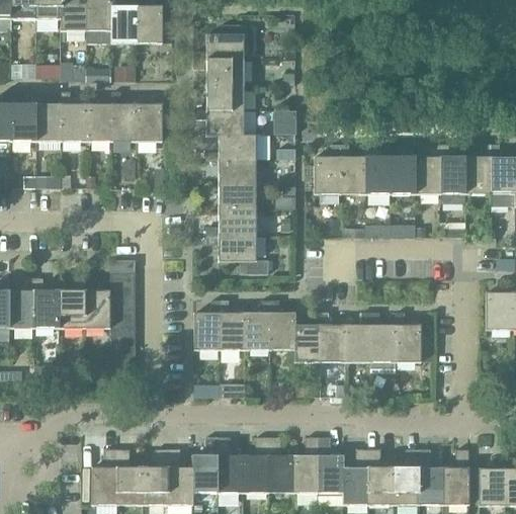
[(12,17),(11,0),(0,0),(0,29),(11,29),(11,17),(12,17)]
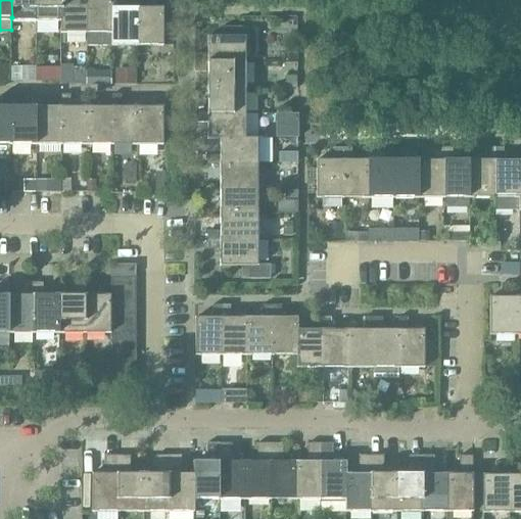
[(11,0),(12,17),(38,18),(38,0),(11,0)]
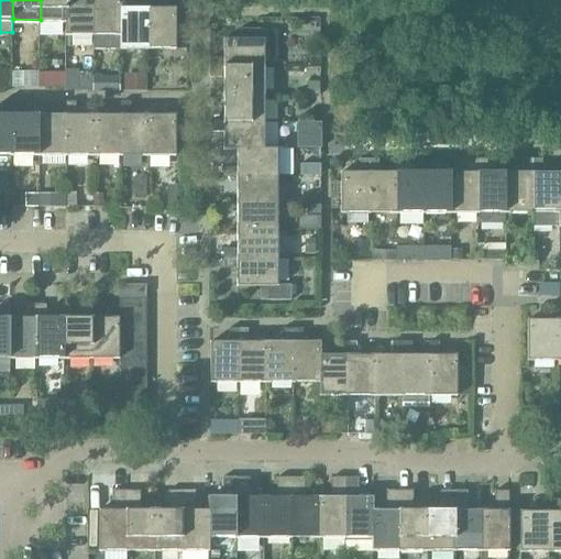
[(41,0),(41,20),(67,20),(68,20),(67,0),(41,0)]
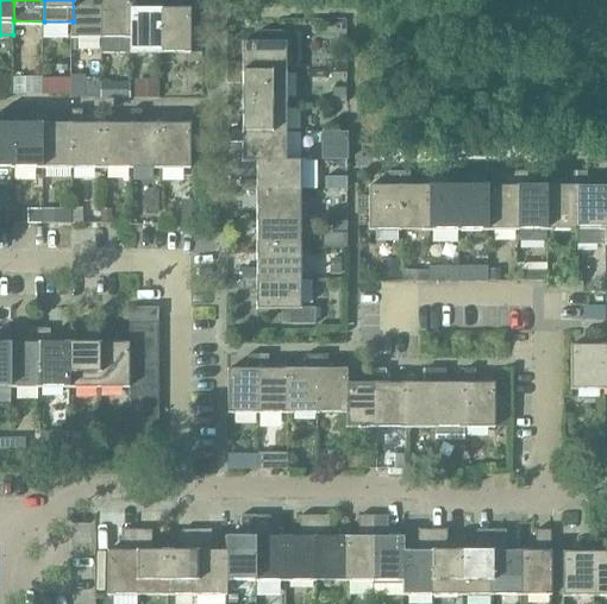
[(73,36),(102,36),(102,0),(73,0),(74,21),(73,21),(73,36)]
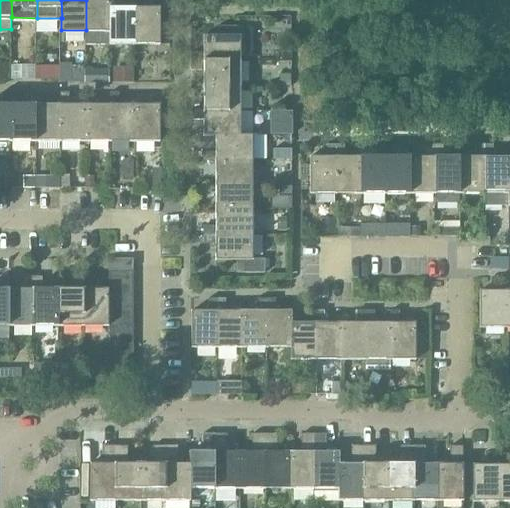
[(86,42),(111,42),(111,4),(112,4),(112,0),(86,0),(86,30),(86,42)]
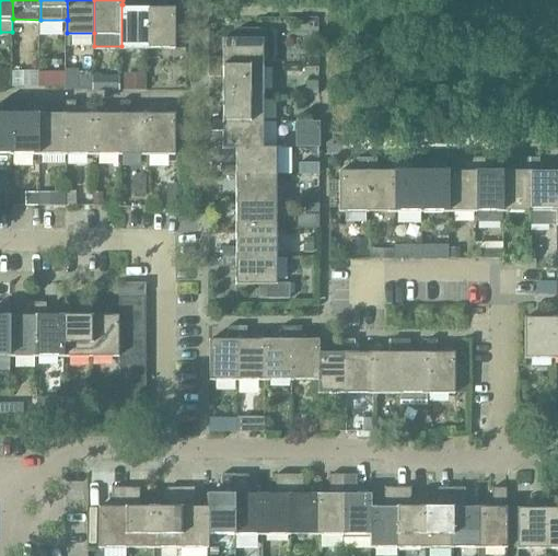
[(148,46),(148,4),(148,0),(139,0),(139,4),(123,4),(121,4),(121,46),(148,46)]
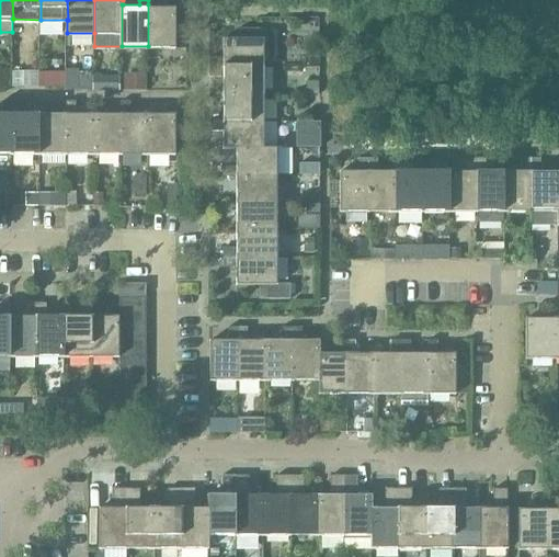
[(148,4),(148,46),(177,46),(177,6),(148,4)]
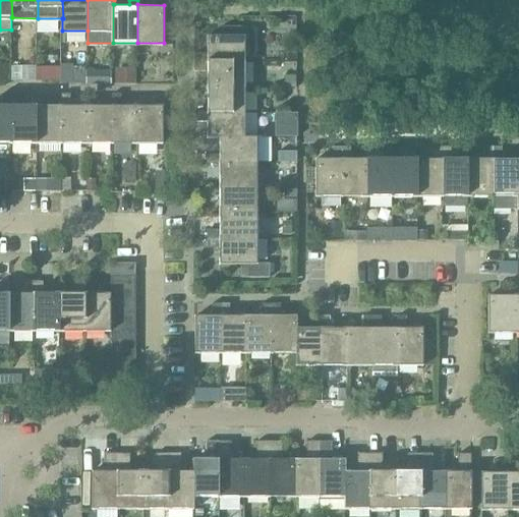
[(195,50),(195,59),(246,59),(246,53),(252,53),(255,50),(255,31),(252,27),(242,27),(242,23),(224,23),(223,33),(208,33),(208,50),(195,50)]
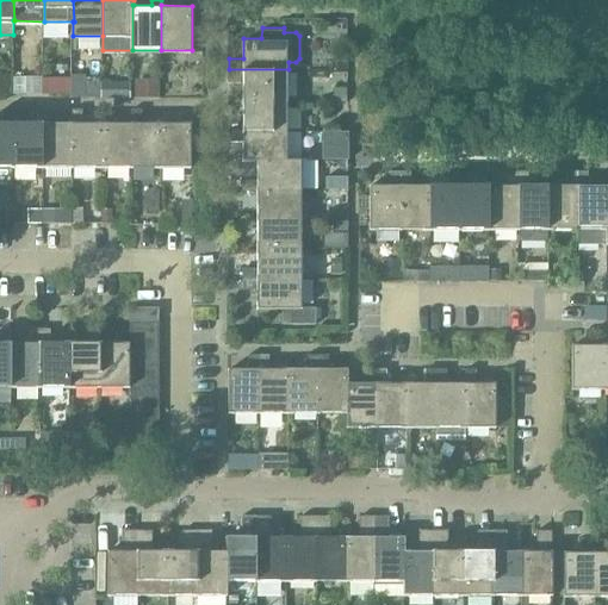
[(243,80),(243,98),(289,98),(289,69),(229,69),(229,80),(243,80)]
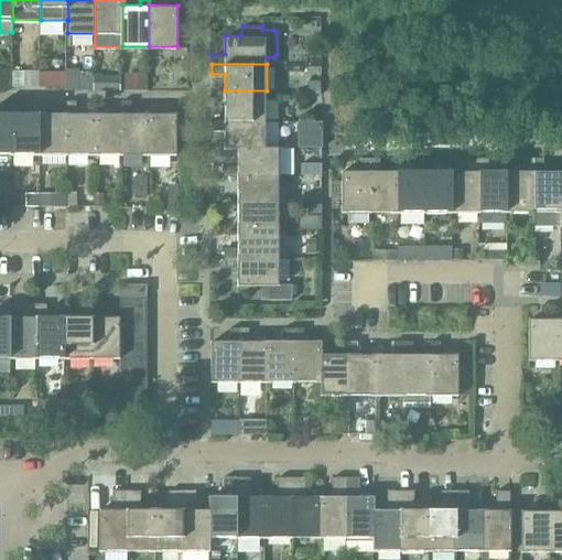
[(14,84),(14,68),(0,67),(0,83),(8,83),(14,84)]
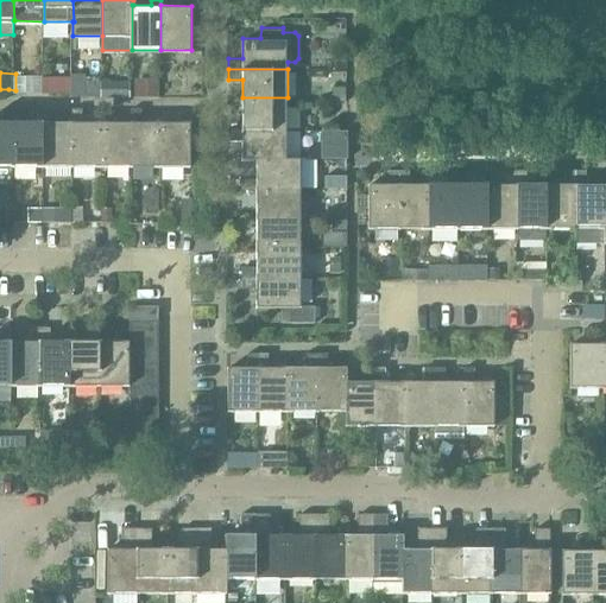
[(26,73),(16,74),(16,90),(26,89),(26,73)]
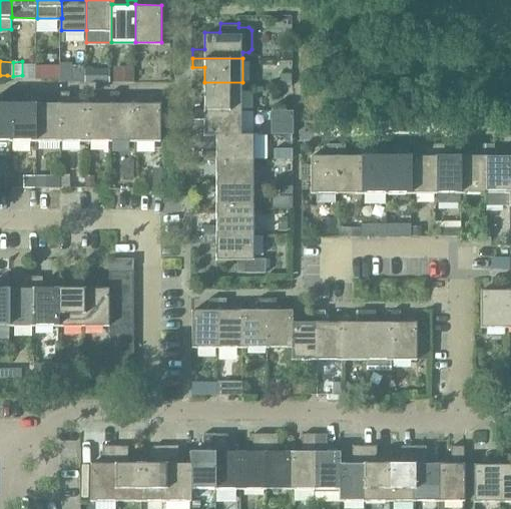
[(49,62),(49,76),(60,76),(61,76),(61,62),(49,62)]
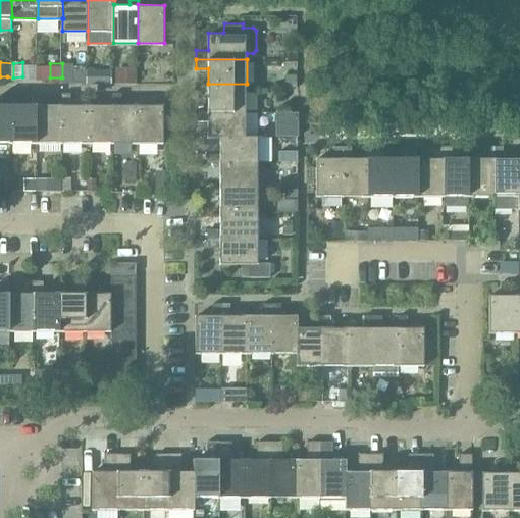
[(115,64),(115,81),(138,81),(138,64),(115,64)]
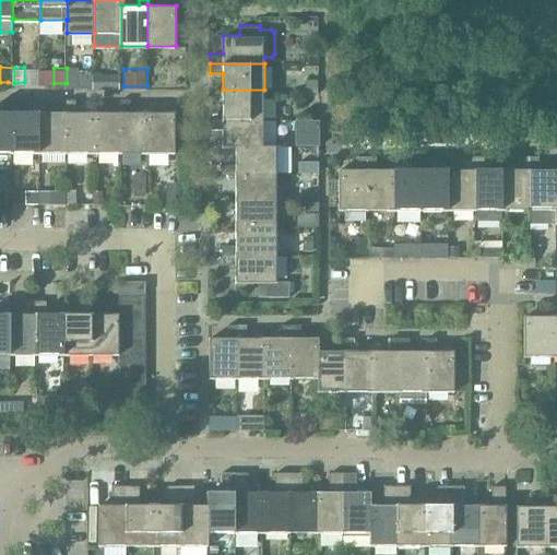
[(107,73),(107,86),(120,86),(120,73),(107,73)]
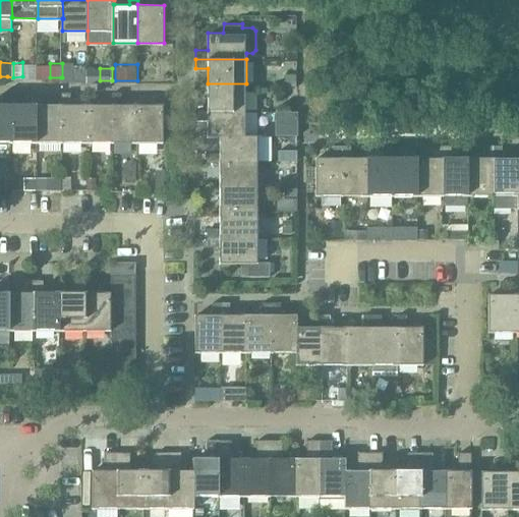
[(296,71),(286,71),(286,83),(296,83),(296,71)]
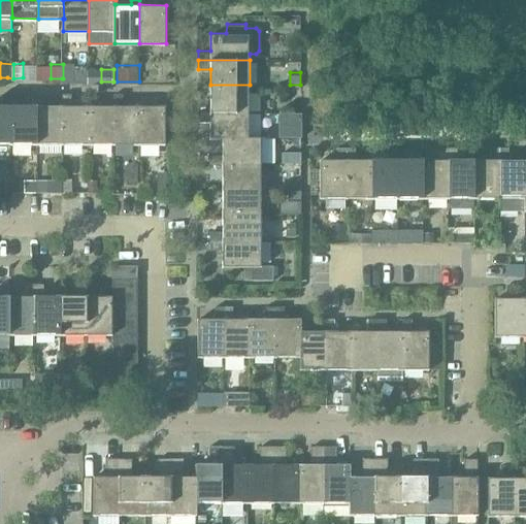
[(210,85),(210,110),(250,110),(250,85),(210,85)]
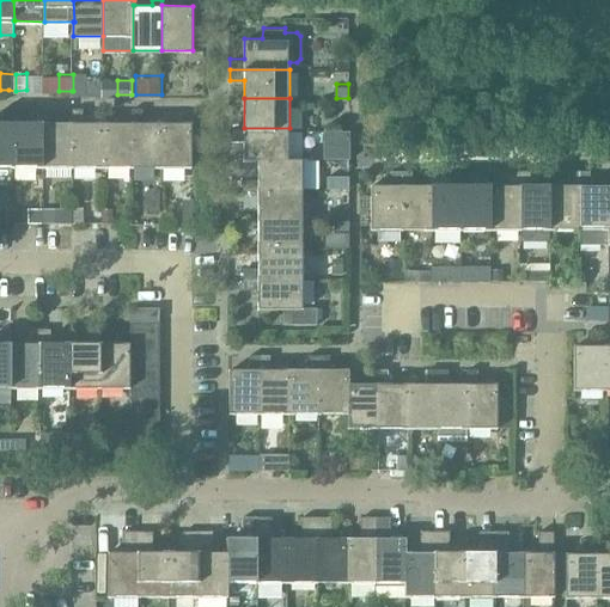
[(0,165),(14,165),(14,106),(4,106),(4,121),(0,120),(0,165)]
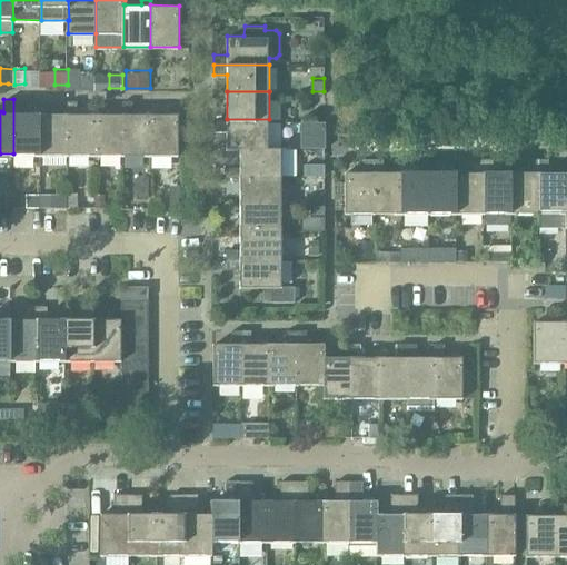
[(13,154),(41,154),(41,112),(22,112),(23,99),(13,99),(13,154)]
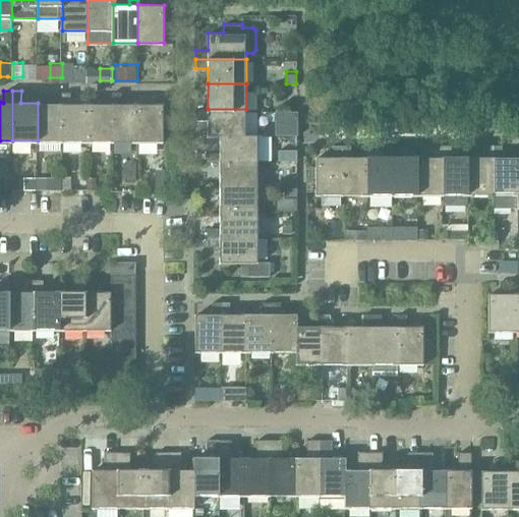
[(62,140),(88,140),(88,103),(71,103),(71,91),(62,91),(62,103),(62,140)]
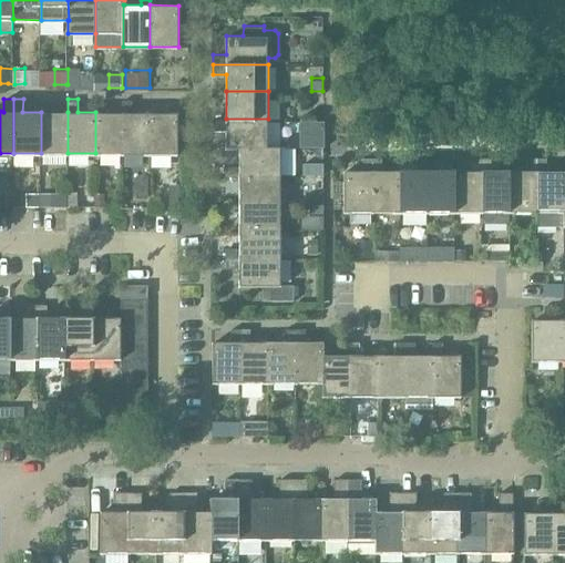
[(123,153),(150,153),(150,112),(133,112),(133,99),(123,99),(123,112),(123,153)]
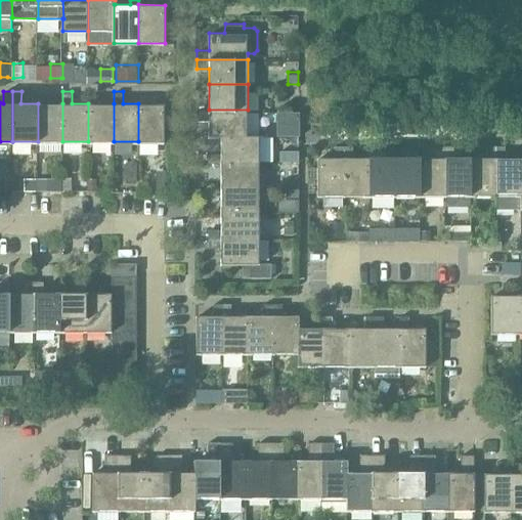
[(38,141),(62,141),(62,103),(38,103),(38,141)]
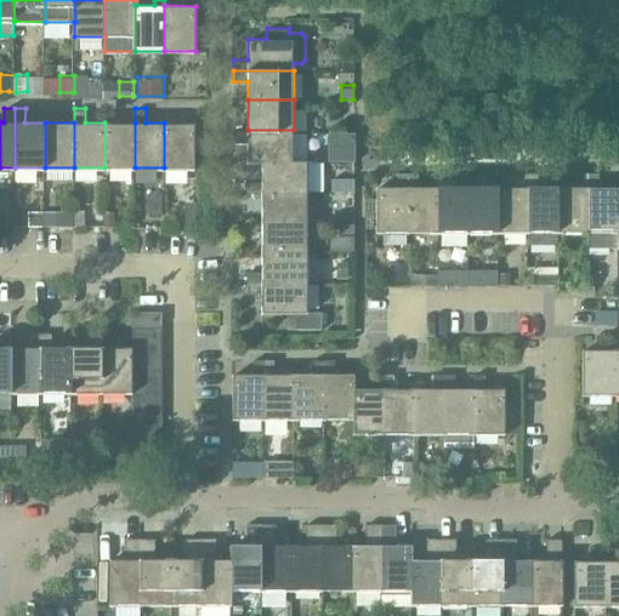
[(104,167),(135,167),(135,123),(104,123),(104,167)]
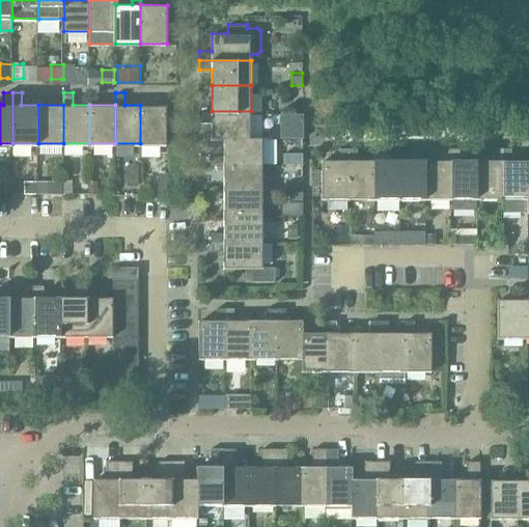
[(140,105),(140,143),(167,144),(167,105),(140,105)]
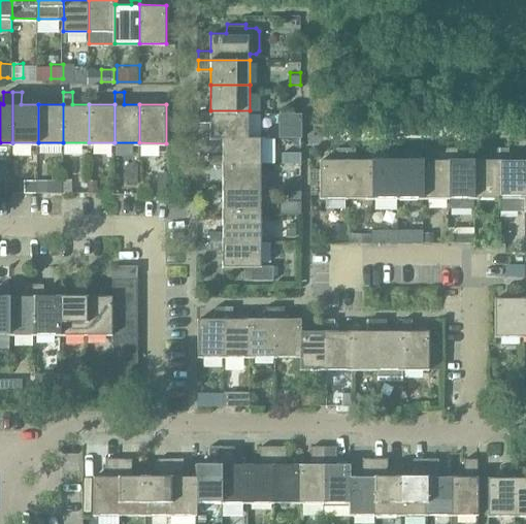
[(210,137),(223,137),(250,137),(250,136),(250,110),(210,110),(198,111),(198,120),(210,120),(210,137)]
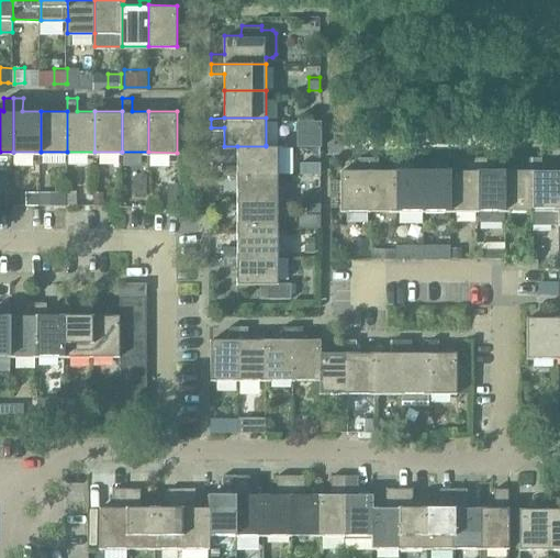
[(299,131),(299,144),(322,144),(322,131),(299,131)]
